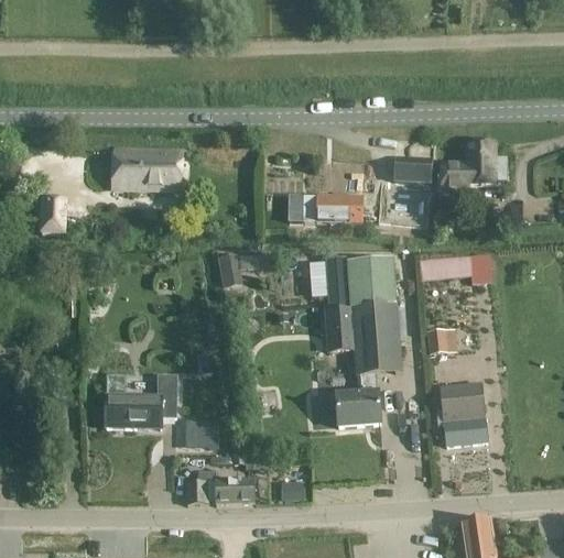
[(442,163),(442,193),(472,192),(472,184),(496,183),(496,179),(507,178),(507,154),(495,154),(495,138),(467,139),(467,162),(442,163)]
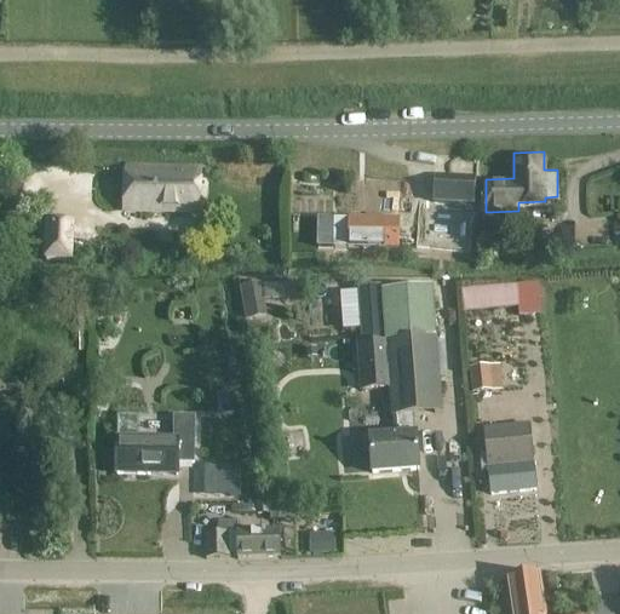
[(125,200),(200,202),(202,162),(126,160),(125,200)]
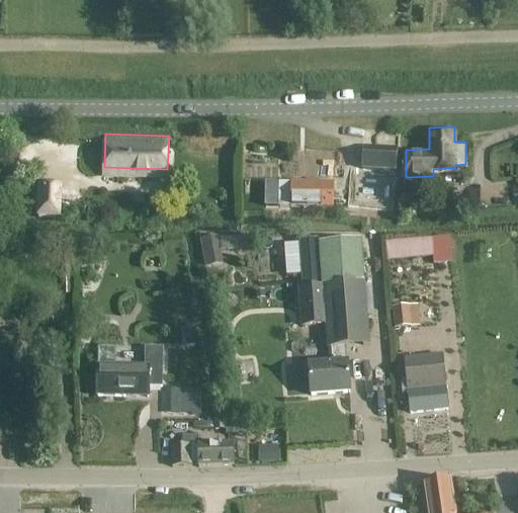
[(362,162),(397,164),(398,144),(363,142),(362,162)]
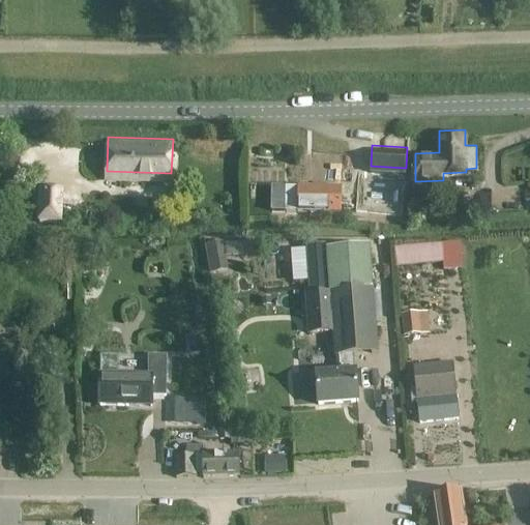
[(357,172),(357,209),(404,210),(404,173),(357,172)]
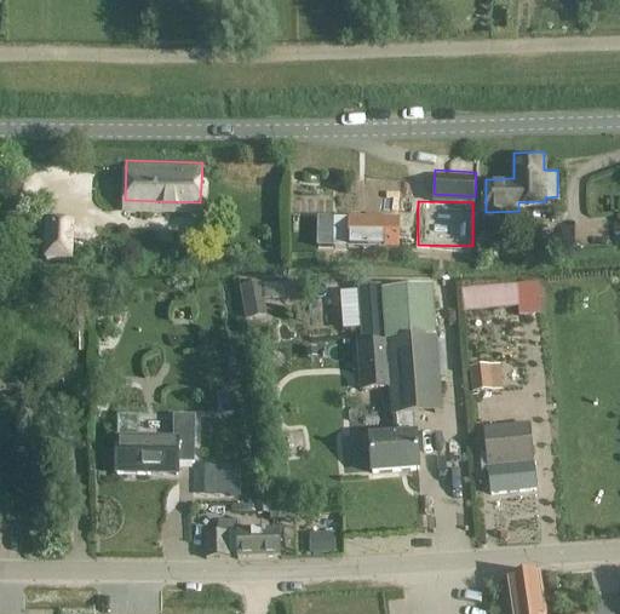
[(333,227),(333,239),(333,245),(399,246),(399,214),(350,214),(350,227),(333,227)]
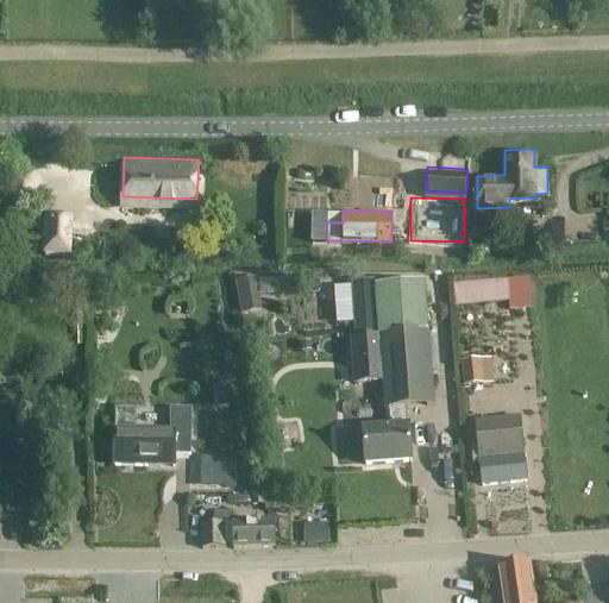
[(46,214),(44,253),(68,255),(70,215),(46,214)]
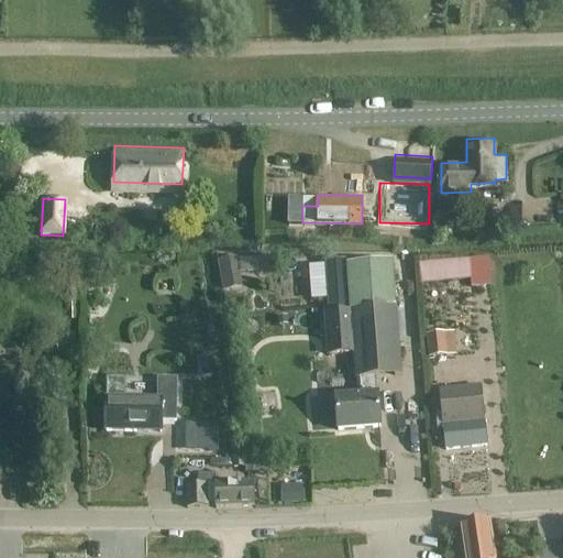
[(486,221),(501,221),(501,209),(486,208),(486,221)]
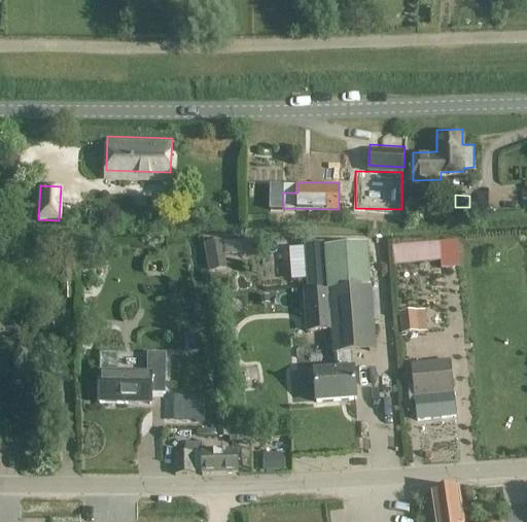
[(223,251),(254,249),(253,237),(222,237),(204,240),(206,258),(210,259),(211,268),(225,265),(223,251)]
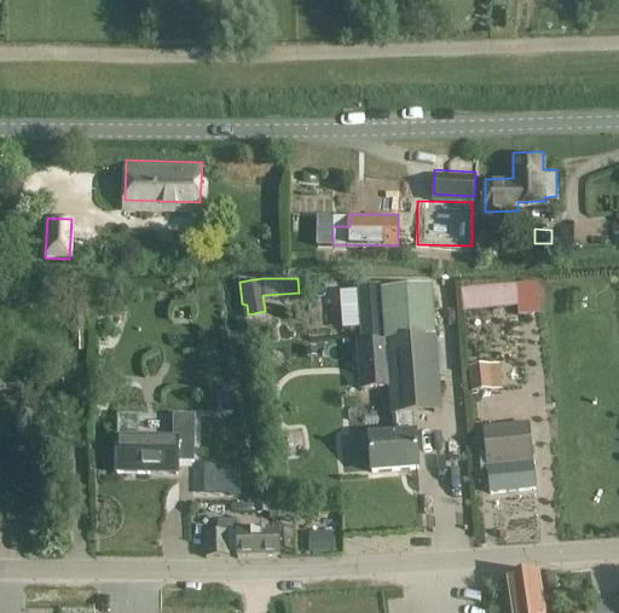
[(538,279),(515,282),(461,285),(462,306),(518,302),(518,311),(541,310),(538,279)]
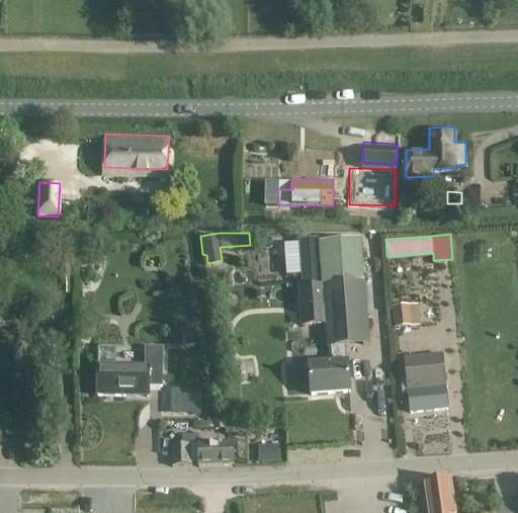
[(82,236),(81,246),(92,247),(93,237),(82,236)]
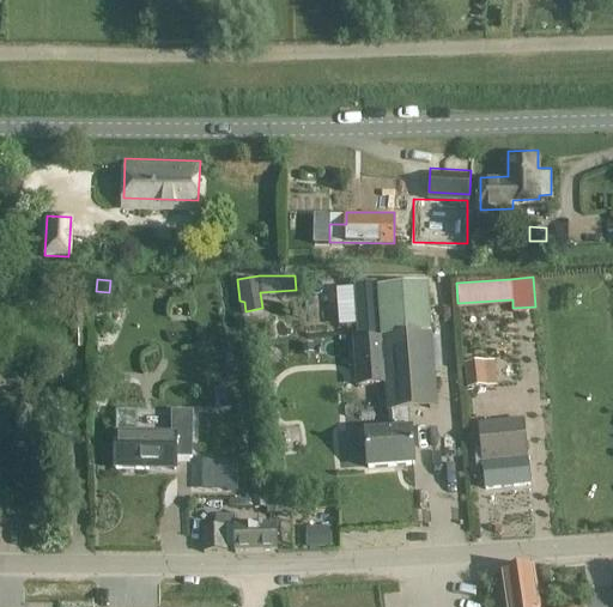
[(359,334),(380,333),(376,280),(354,281),(359,334)]
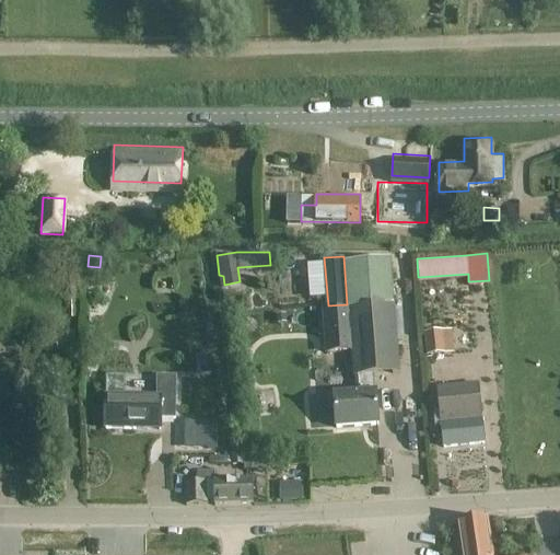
[(389,256),(345,259),(348,304),(347,304),(328,305),(325,307),(328,348),(351,346),(353,371),(357,370),(359,388),(334,390),(336,424),(378,420),(375,388),(374,388),(373,370),(398,368),(389,256)]
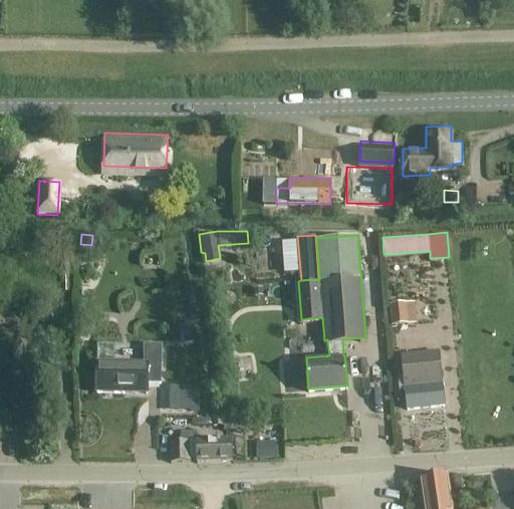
[(24,238),(21,250),(29,252),(31,239),(24,238)]
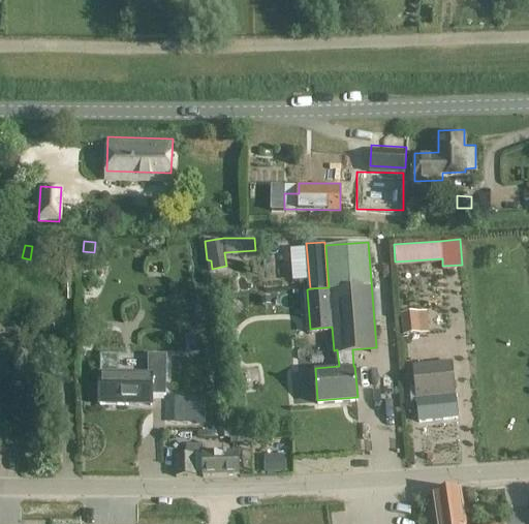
[(236,293),(231,298),(231,304),(237,308),(243,308),(247,303),(247,297),(242,293),(236,293)]
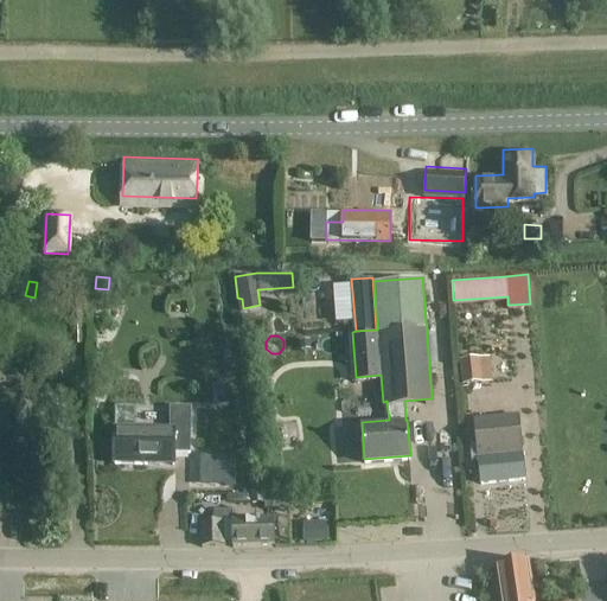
[(461,382),(492,379),(490,352),(467,355),(459,356),(461,382)]
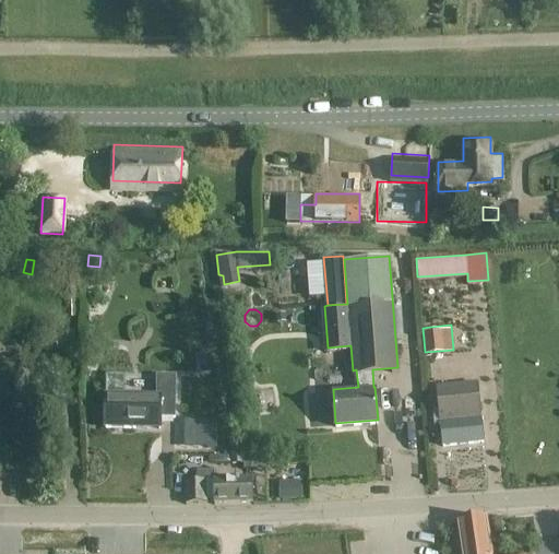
[(106,390),(106,401),(105,423),(159,424),(161,414),(175,414),(176,372),(156,372),(155,391),(106,390)]
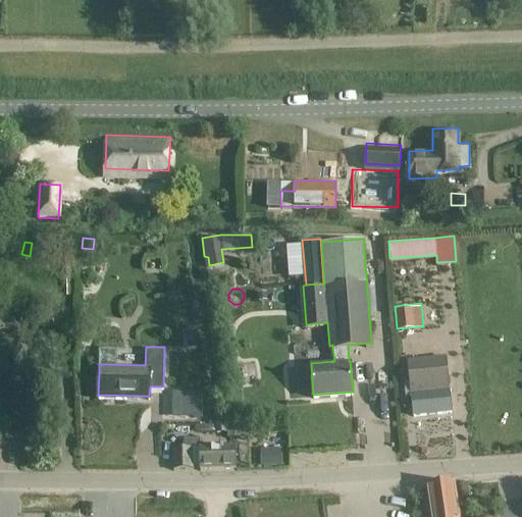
[(408,357),(410,377),(404,377),(405,393),(411,392),(413,413),(452,409),(448,373),(447,354),(408,357)]
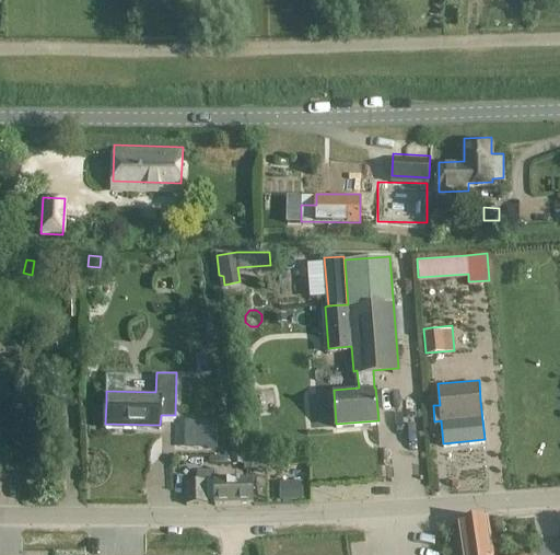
[(243,438),(231,439),(231,444),(231,452),(231,461),(244,460),(243,438)]
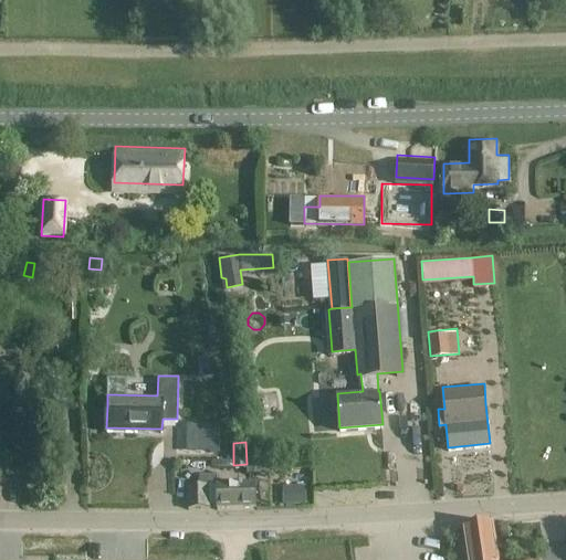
[(261,458),(247,458),(248,471),(261,471),(261,458)]
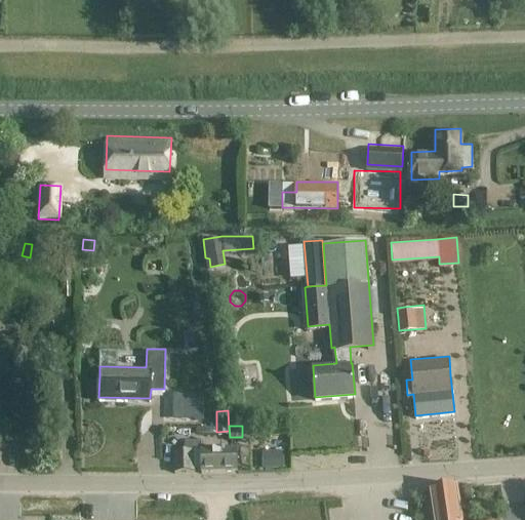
[(238,468),(237,447),(201,448),(200,437),(186,437),(186,448),(174,448),(174,469),(193,469),(193,466),(200,465),(201,469),(238,468)]
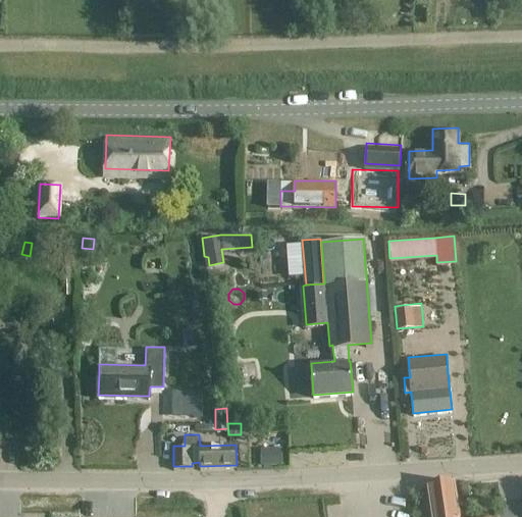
[(281,445),(260,446),(260,463),(282,462),(281,445)]
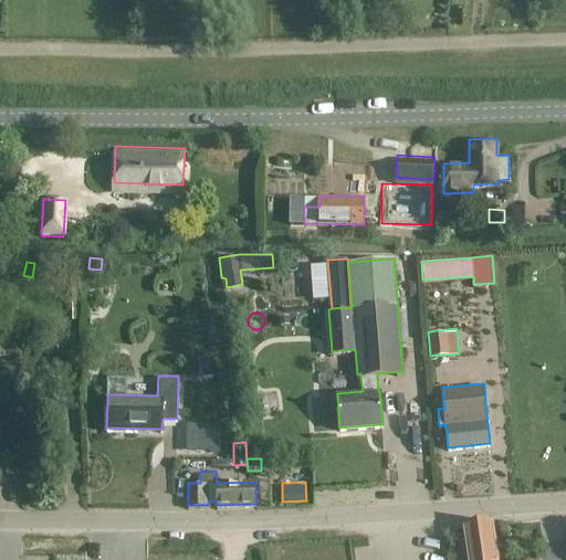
[(536,559),(537,559),(533,559),(496,559),(492,520),(462,524),(464,546),(465,559),(536,559)]
